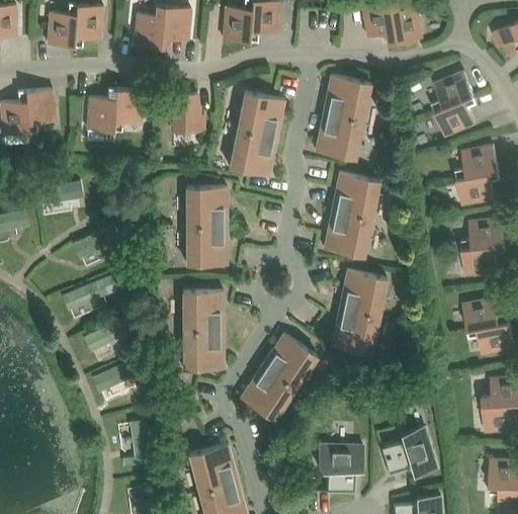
[(226,8),(225,20),(224,40),(251,43),(254,0),(244,0),(244,9),(226,8)]
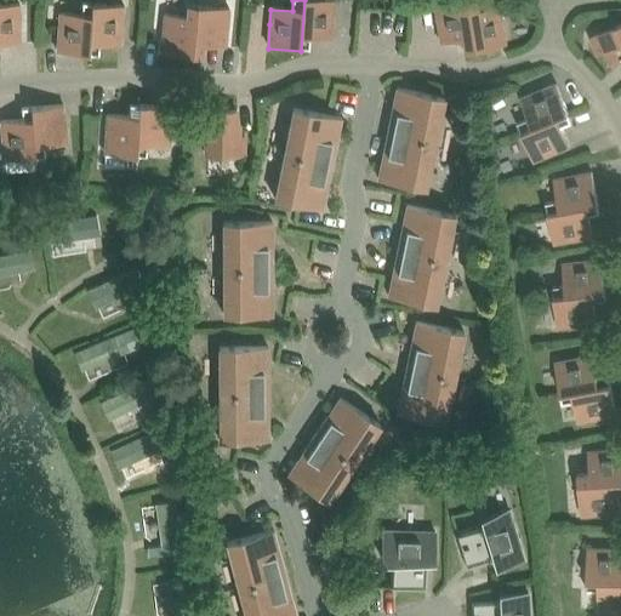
[(331,43),(334,18),(335,3),(306,0),(305,0),(301,51),(309,52),(311,40),(331,43)]
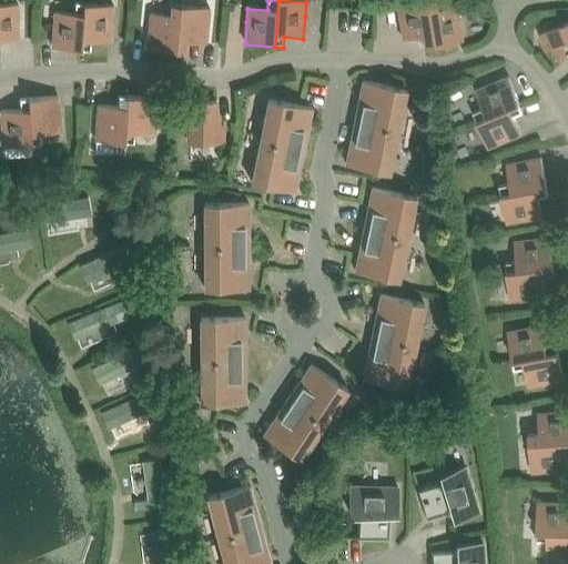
[(435,1),(425,2),(433,49),(463,43),(456,8),(437,11),(435,1)]
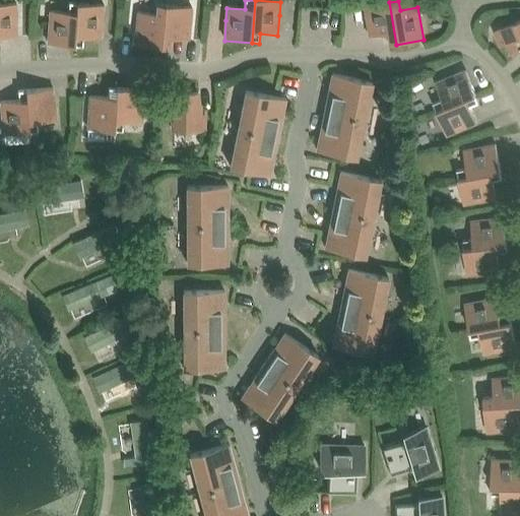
[(396,45),(389,2),(364,6),(370,39),(387,36),(389,46),(396,45)]
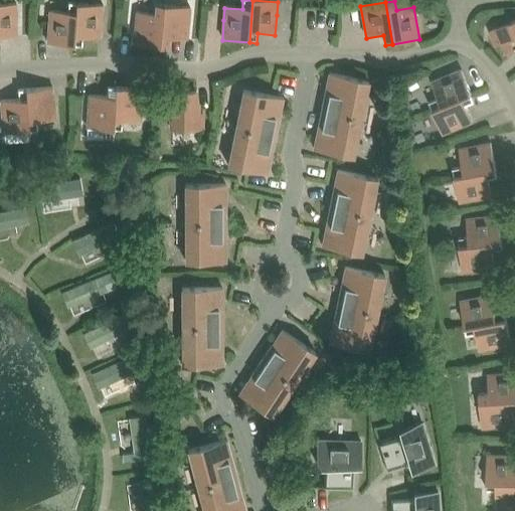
[(50,14),(49,26),(48,45),(74,47),(77,6),(68,5),(68,15),(50,14)]
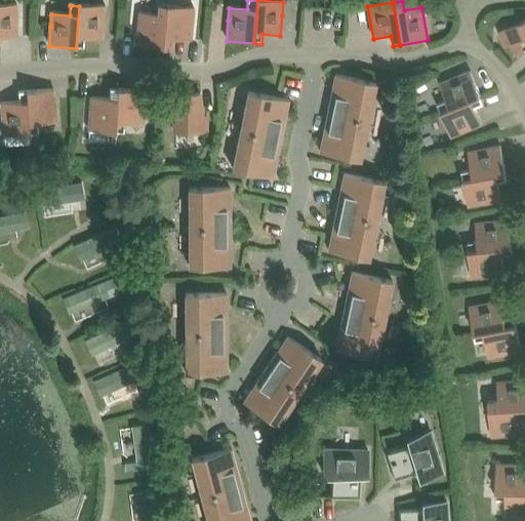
[(0,39),(16,39),(16,19),(16,7),(0,6),(0,39)]
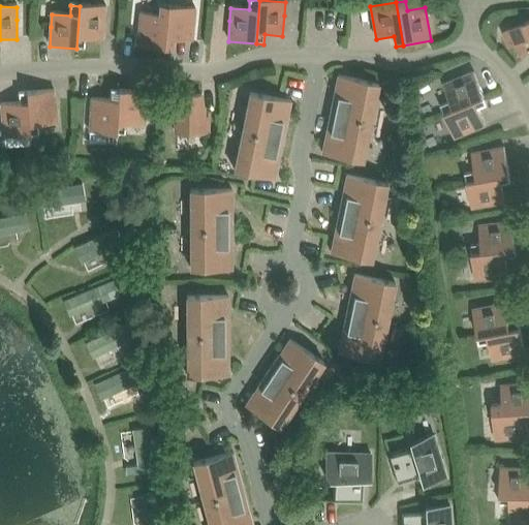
[(103,41),(105,21),(105,8),(80,6),(76,49),(85,50),(85,40),(103,41)]
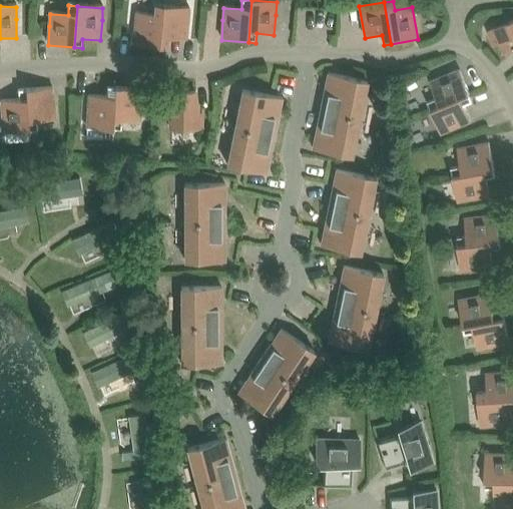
[(136,15),(135,26),(133,46),(160,49),(164,8),(155,7),(154,16),(136,15)]
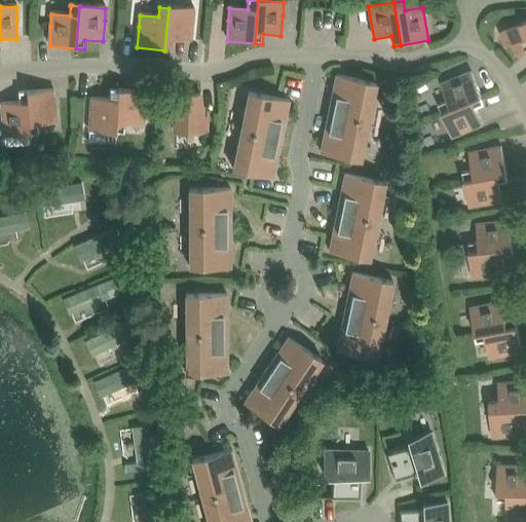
[(191,43),(193,23),(194,10),(168,8),(164,50),(172,51),(173,41),(191,43)]
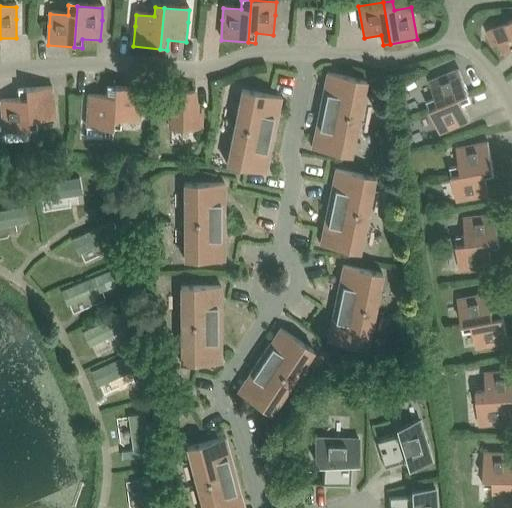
[(333,46),(334,10),(302,9),(302,45),(333,46)]
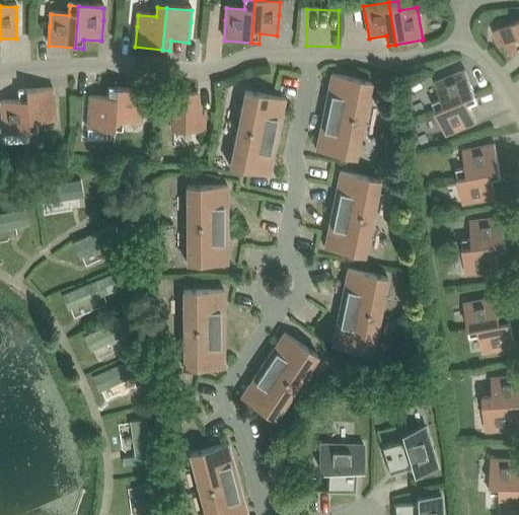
[(518,23),(495,34),(501,49),(507,47),(511,56),(518,52),(518,23)]
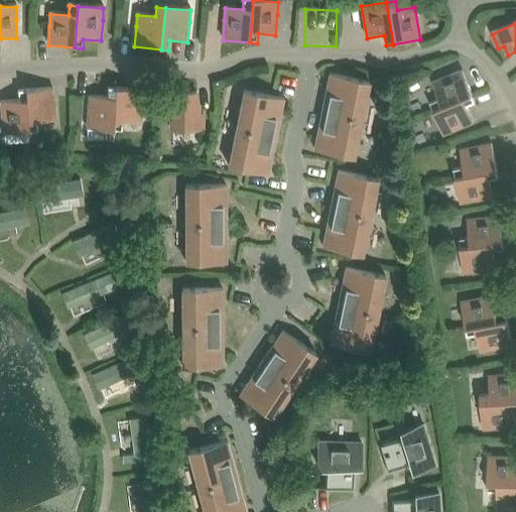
[(433,113),(473,97),(463,73),(432,85),(439,102),(430,105),(433,113)]
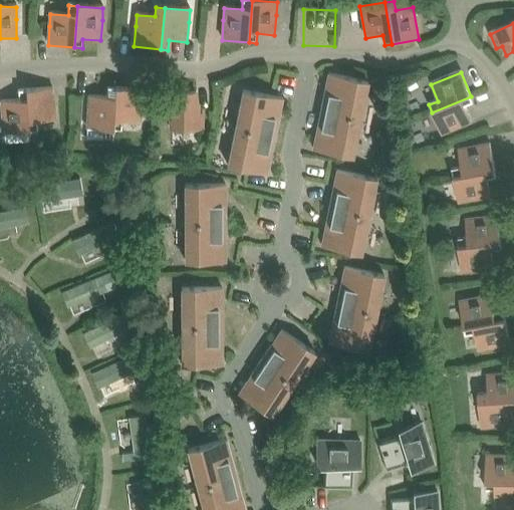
[(327,75),(312,151),(353,160),(369,83),(327,75)]
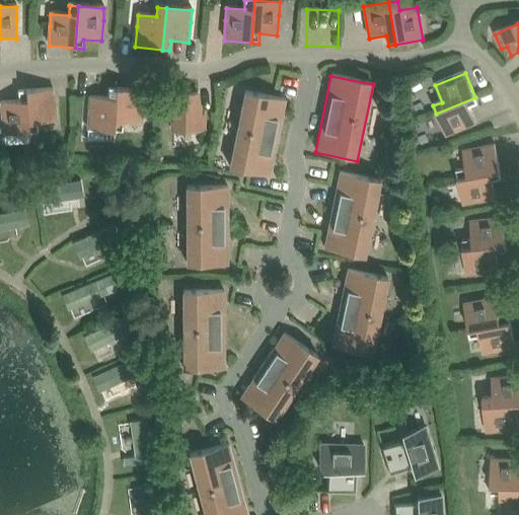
[(56,124),(55,111),(53,90),(27,92),(30,135),(39,135),(38,125),(56,124)]
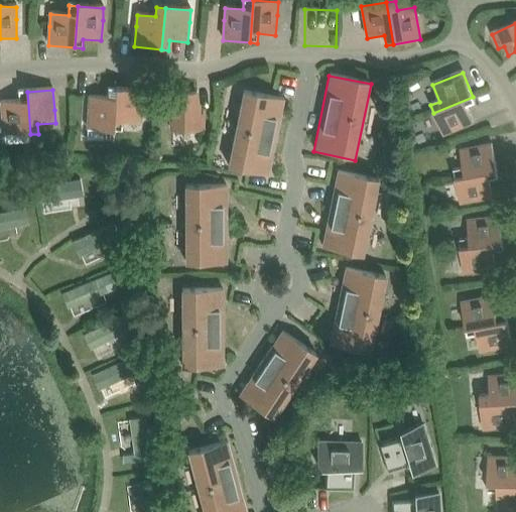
[(90,98),(88,131),(114,132),(117,90),(108,90),(107,99),(90,98)]
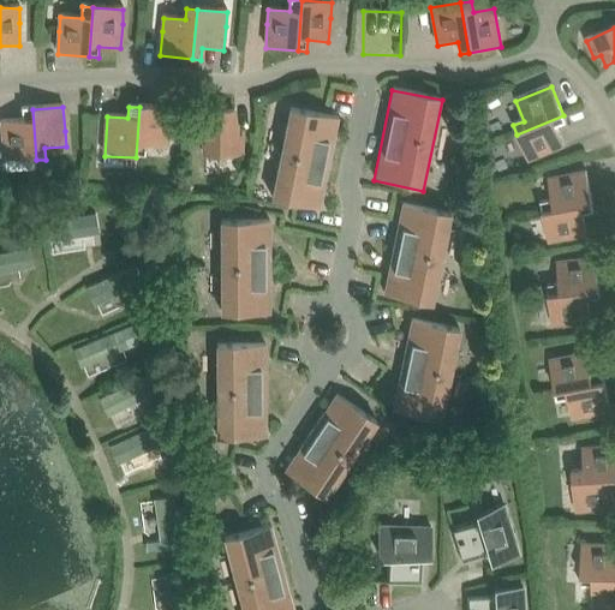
[(167,149),(168,133),(169,109),(139,107),(136,157),(145,157),(147,148),(167,149)]
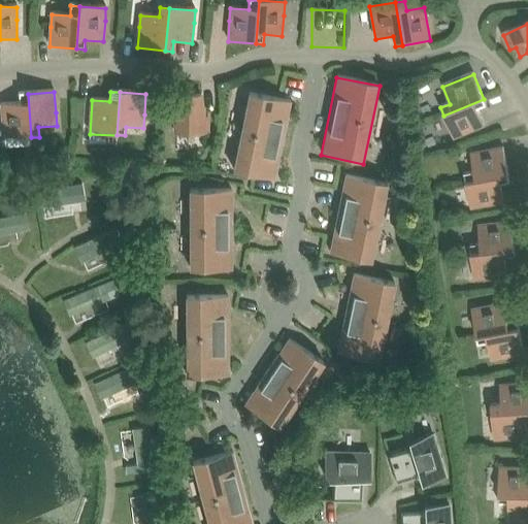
[(1,105),(2,126),(3,139),(31,137),(28,94),(19,95),(20,104),(1,105)]
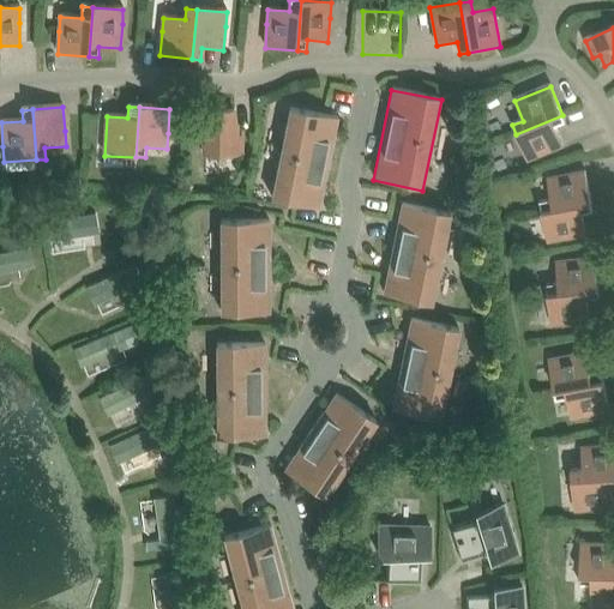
[(289,109),(271,200),(320,210),(338,119),(289,109)]
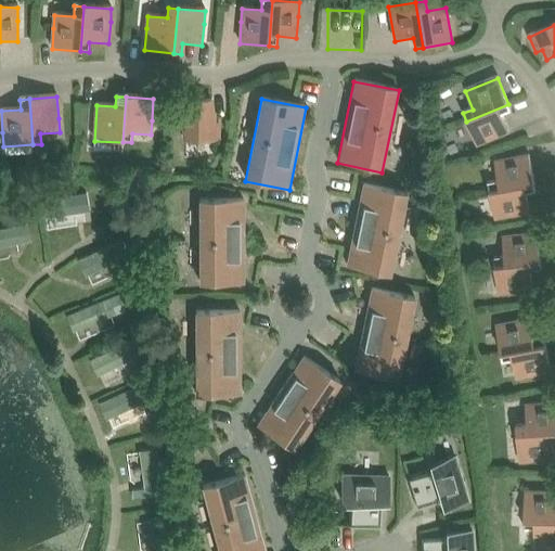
[(184,105),(184,127),(184,143),(219,143),(219,126),(211,126),(211,102),(178,102),(178,105),(184,105)]
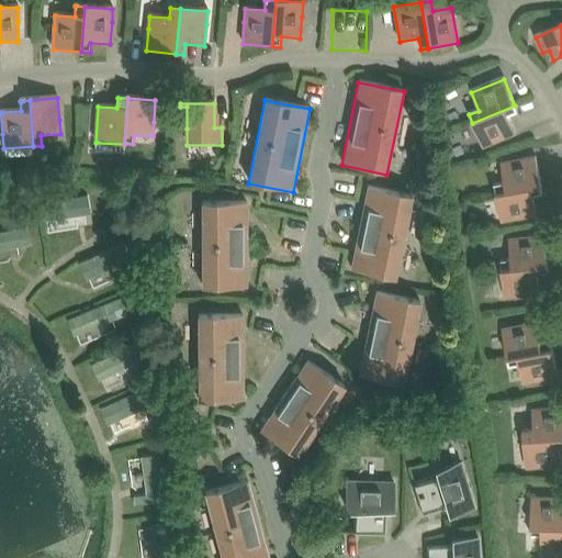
[(483,149),(496,145),(516,136),(508,118),(518,114),(515,105),(472,123),(483,149)]
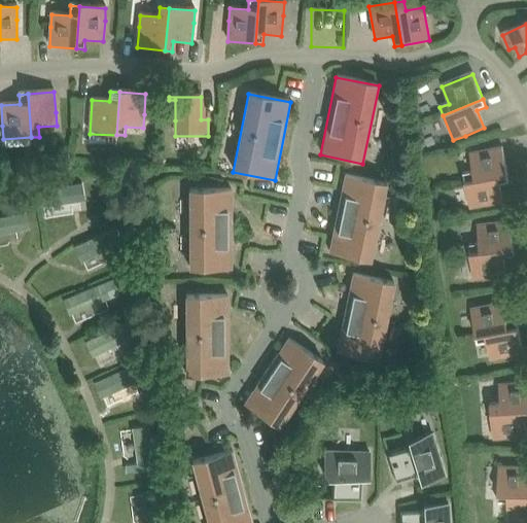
[(503,149),(483,153),(469,155),(473,174),(463,176),(465,183),(507,176),(503,149)]
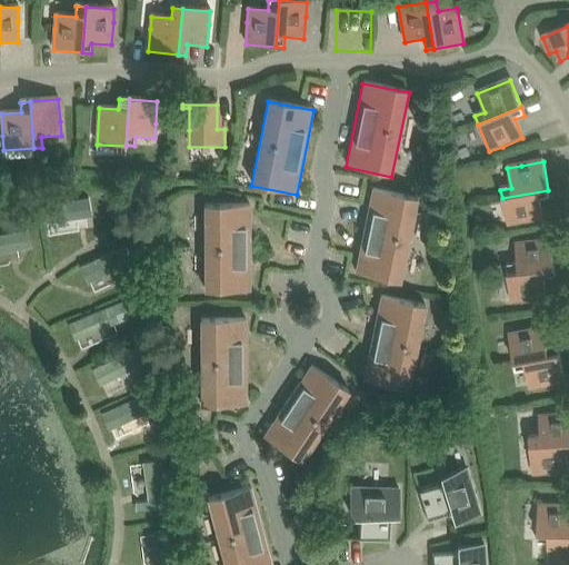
[(372,190),(355,275),(400,284),(418,200),(372,190)]
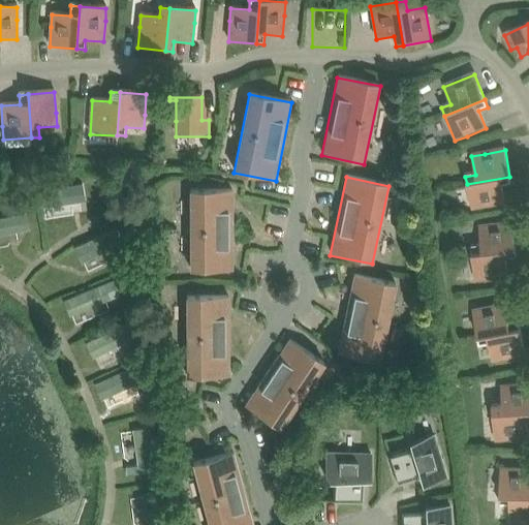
[(467,184),(471,211),(505,205),(501,187),(511,185),(509,177),(467,184)]
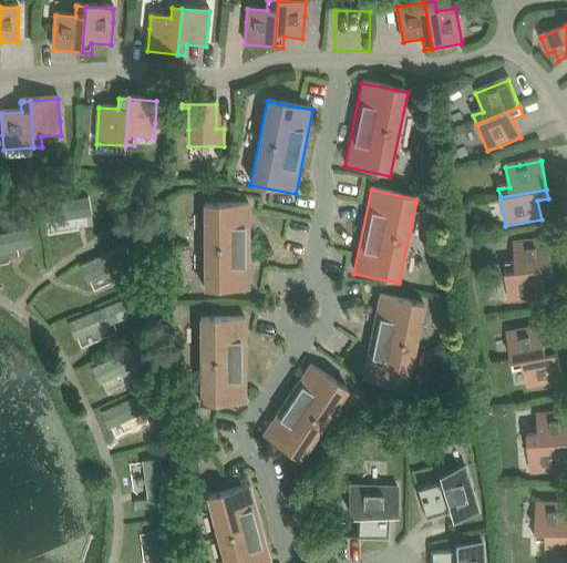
[(41,210),(44,227),(90,217),(86,200),(41,210)]
